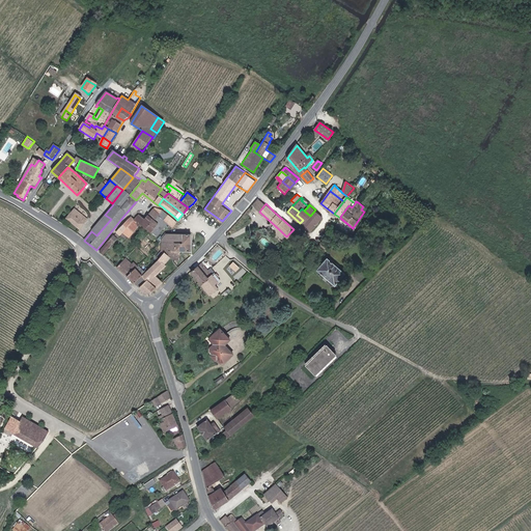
[(162,221),(167,215),(162,211),(159,214),(154,208),(144,220),(141,223),(149,231),(152,227),(157,230),(164,222),(162,221)]
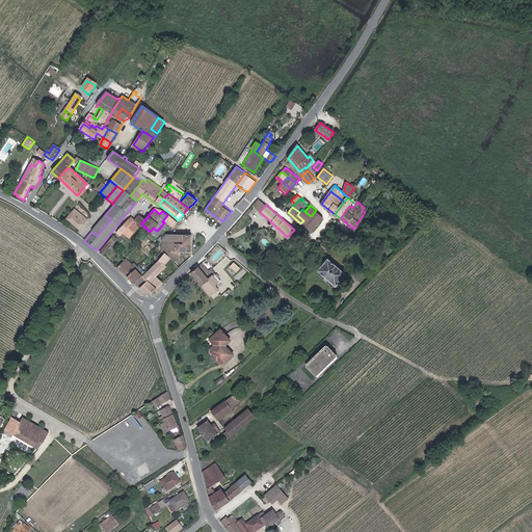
[(303,220),(300,223),(310,233),(323,217),(316,210),(311,216),(304,211),(302,209),(299,212),(297,215),(303,220)]
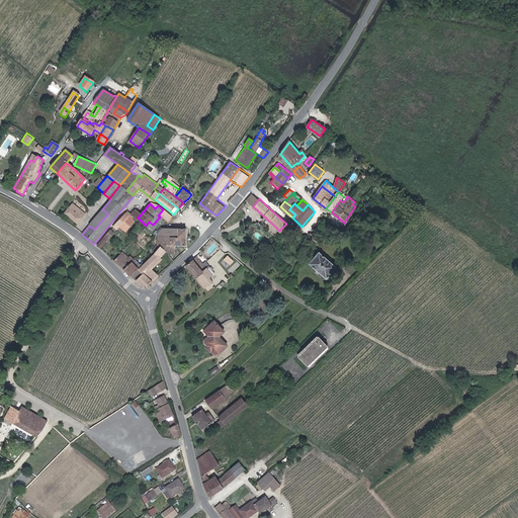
[(85,214),(72,204),(64,216),(76,225),(85,214)]
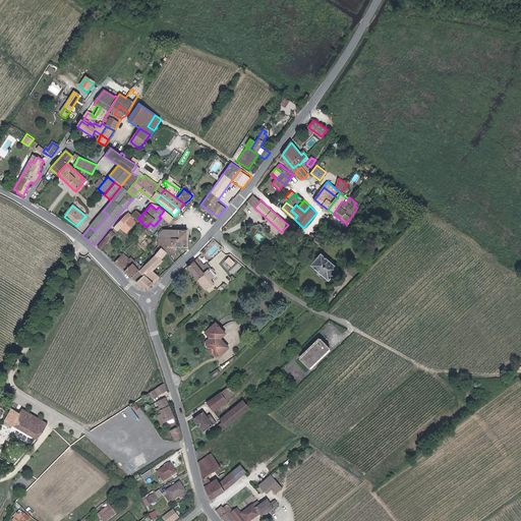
[(141,216),(135,210),(131,215),(130,216),(133,218),(135,222),(138,219),(141,216)]
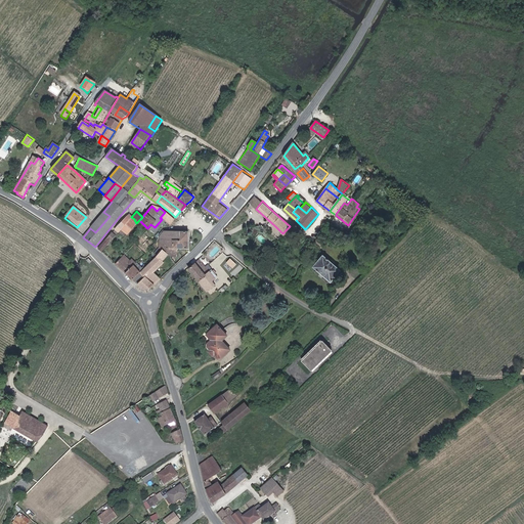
[(110,216),(103,212),(90,228),(95,232),(110,216)]
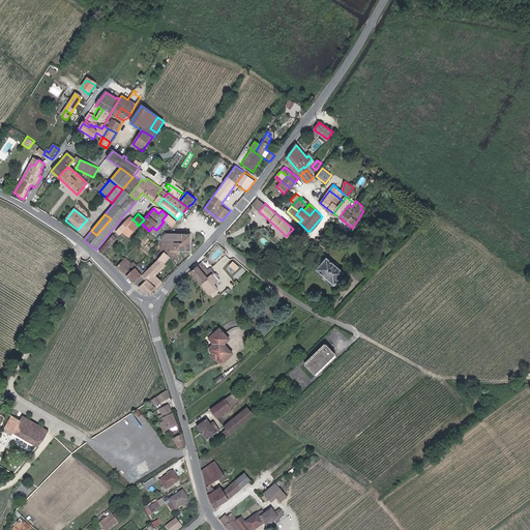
[(162,221),(164,222),(167,225),(171,228),(175,222),(167,214),(162,221)]
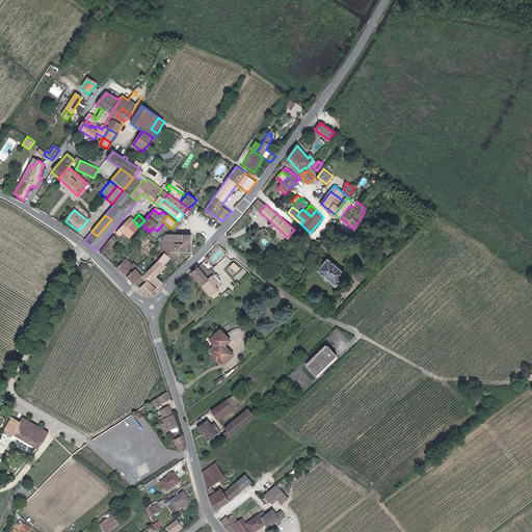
[(120,236),(123,233),(130,223),(133,220),(129,216),(115,233),(120,236)]
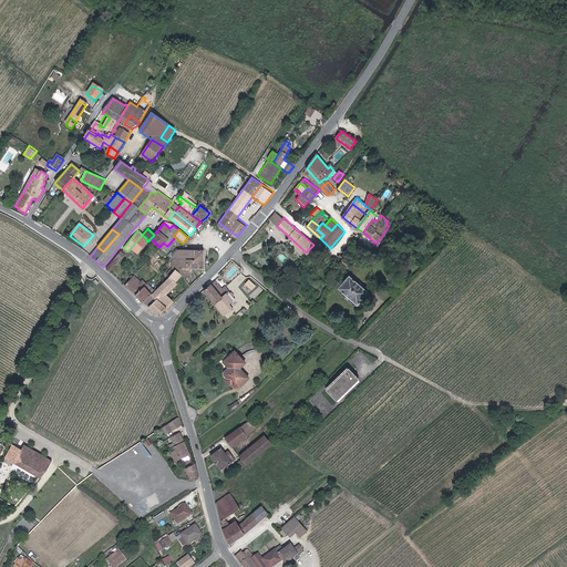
[(138,238),(131,248),(136,253),(147,241),(145,237),(142,235),(138,238)]
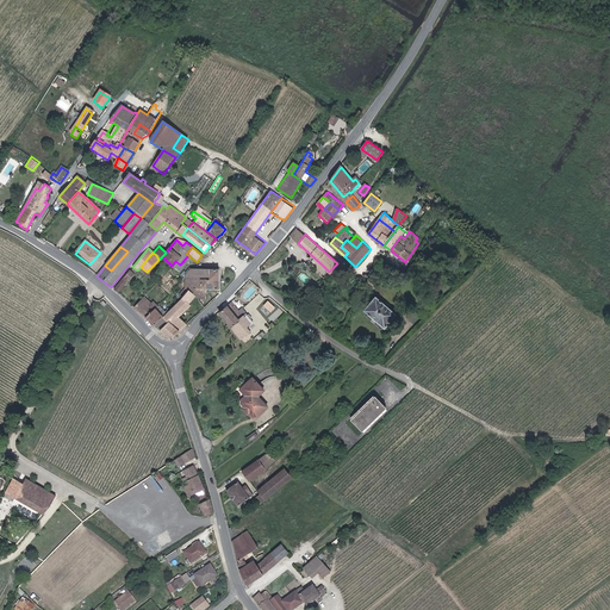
[(192,259),(188,255),(180,265),(175,261),(172,266),(180,272),(192,259)]
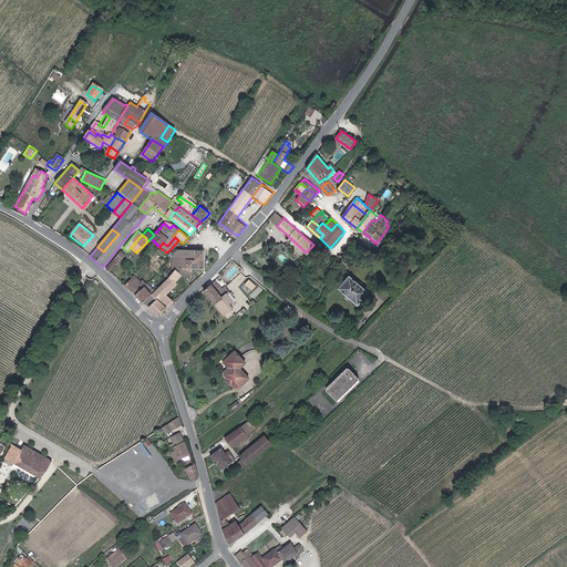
[(318,248),(313,245),(307,253),(310,256),(318,248)]
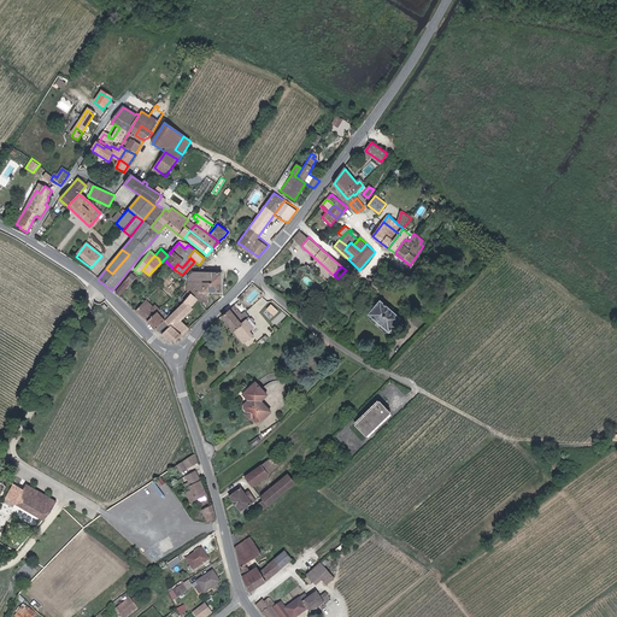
[(188,277),(188,282),(213,281),(213,271),(192,272),(188,277)]
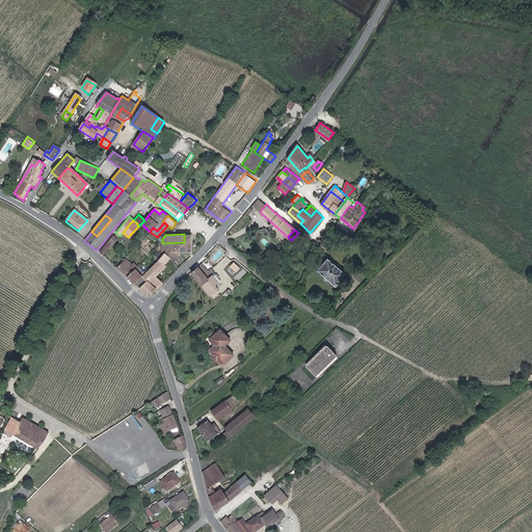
[(164,254),(169,257),(170,251),(180,251),(191,250),(191,234),(184,234),(184,242),(162,243),(162,250),(164,254)]
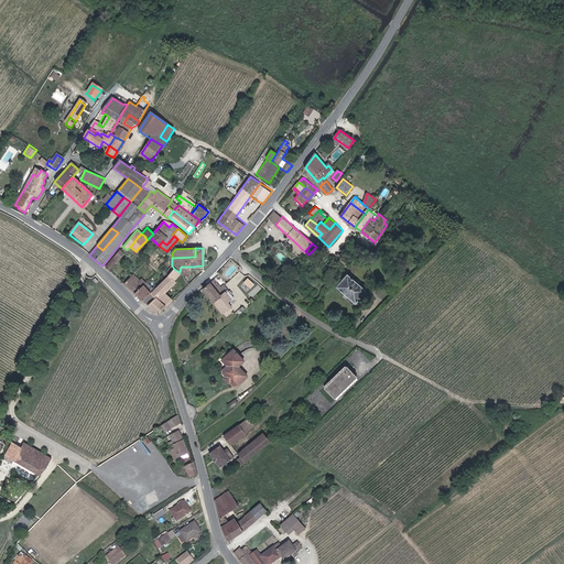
[(125,252),(120,249),(116,256),(119,259),(125,252)]
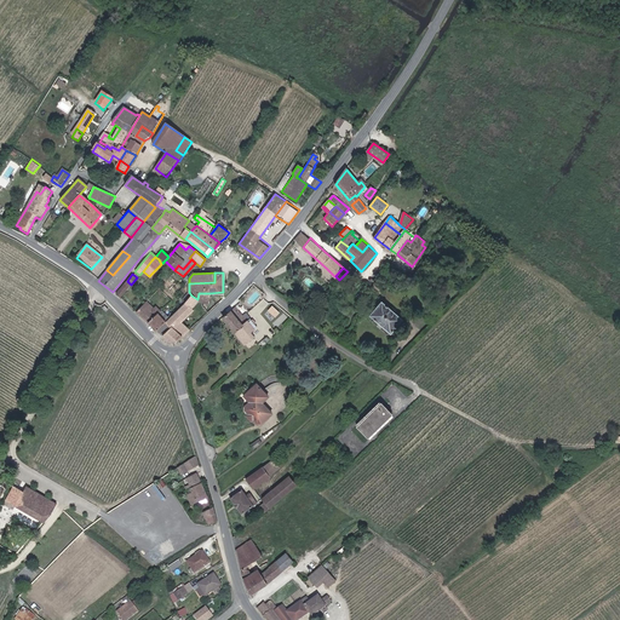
[(131,285),(127,281),(116,294),(120,298),(131,285)]
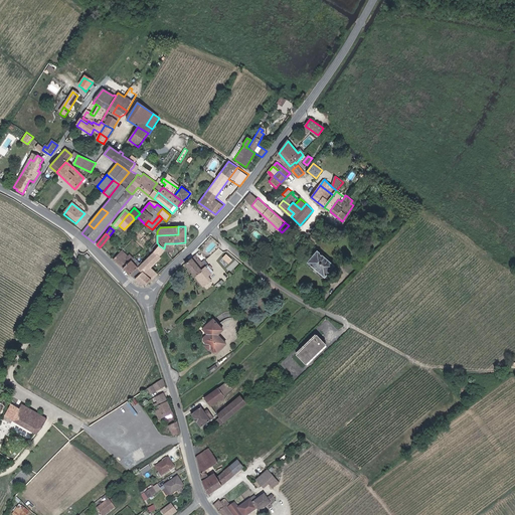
[(306,245),(301,240),(296,245),(302,249),(306,245)]
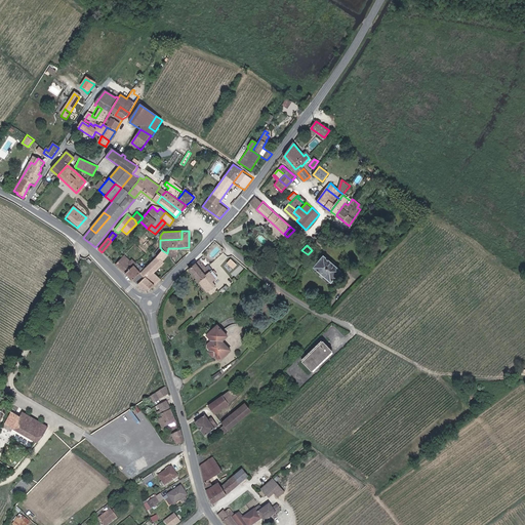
[(174,252),(177,248),(168,248),(167,253),(169,253),(169,254),(176,258),(179,255),(174,252)]
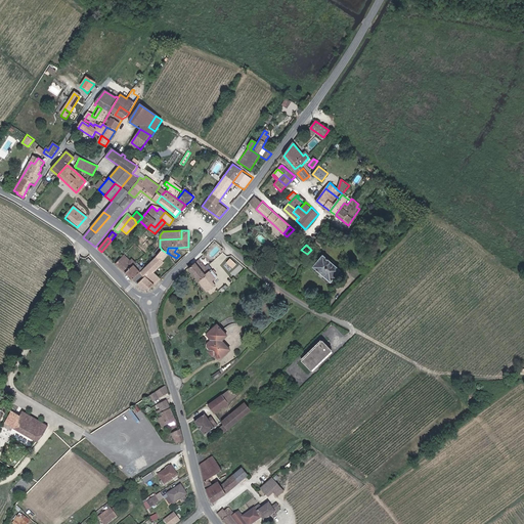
[(169,253),(167,253),(162,250),(157,254),(146,265),(140,271),(145,276),(138,284),(147,291),(161,278),(154,273),(165,261),(163,260),(169,253)]
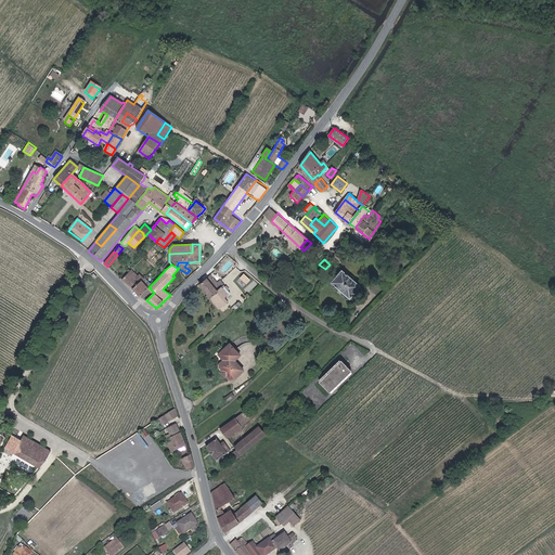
[(360,286),(341,269),(334,278),(331,282),(349,298),(360,286)]
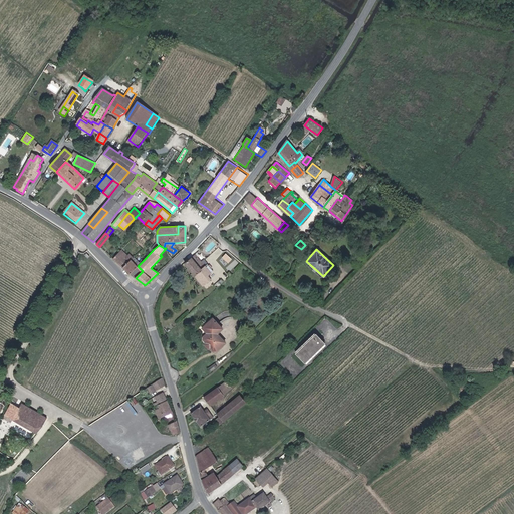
[(123,268),(134,258),(127,253),(125,256),(120,251),(113,259),(123,268)]
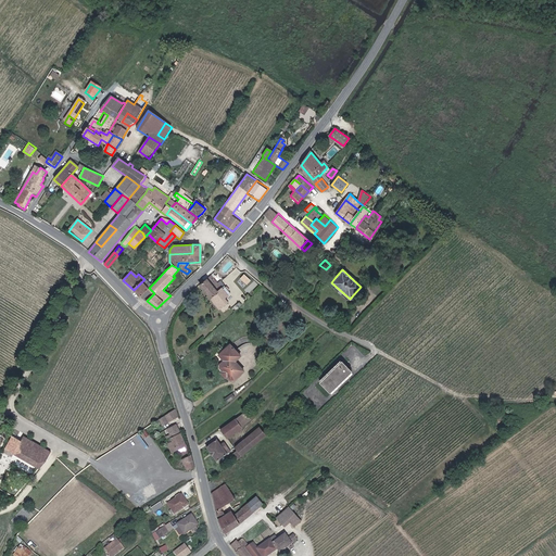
[(220,276),(216,272),(211,276),(200,285),(220,310),(227,303),(218,292),(225,287),(220,281),(217,283),(215,280),(220,276)]
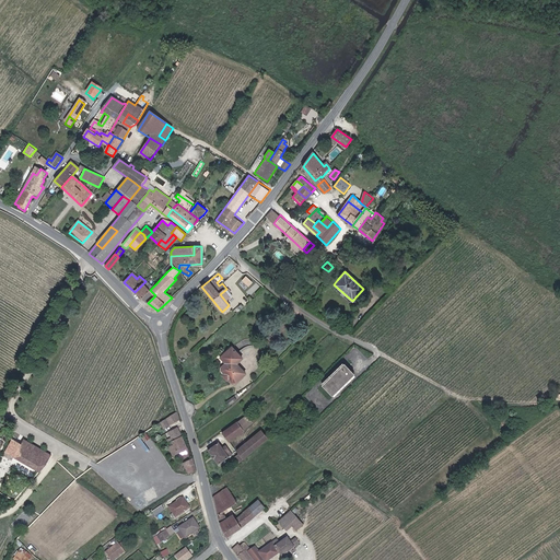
[(242,279),(248,287),(253,282),(246,276),(242,279)]
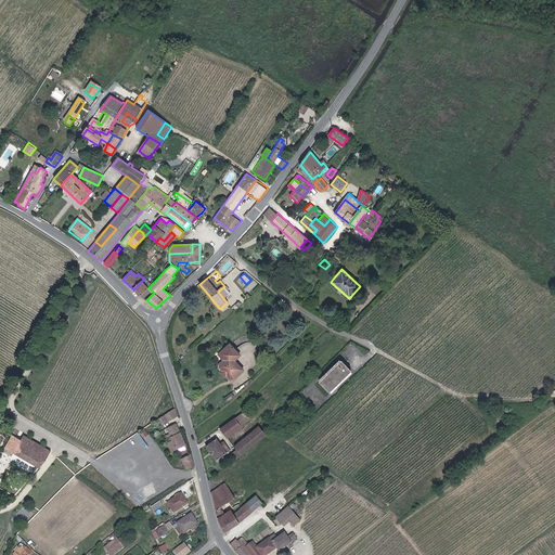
[(141,296),(149,287),(155,281),(153,280),(151,283),(144,278),(144,279),(133,289),(141,296)]
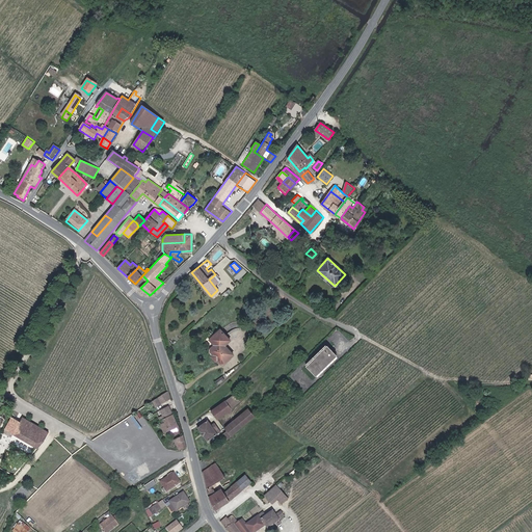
[(148,281),(142,275),(135,284),(140,288),(148,281)]
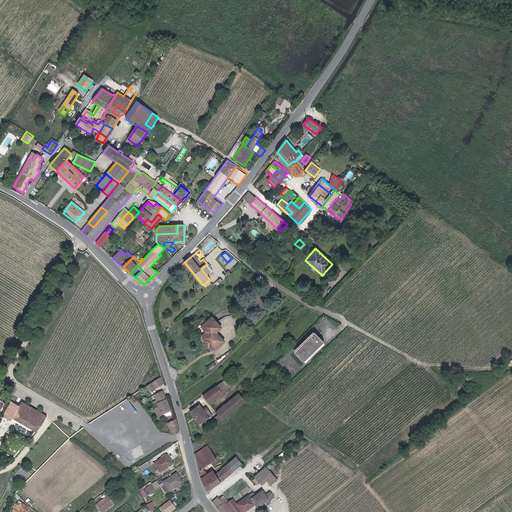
[(208,327),(215,321),(212,318),(202,328),(204,331),(208,327)]
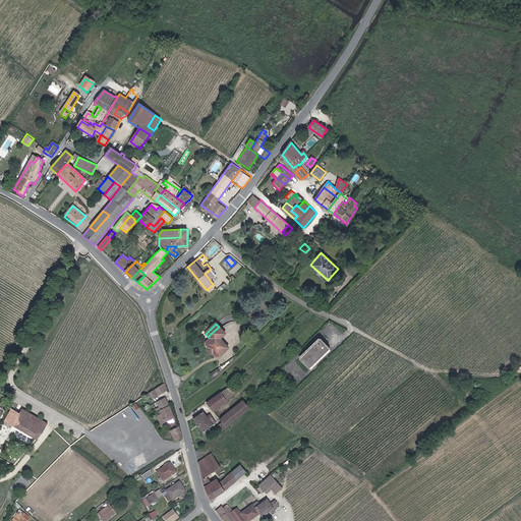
[(212,333),(208,337),(210,339),(207,342),(207,345),(210,348),(208,350),(212,354),(214,352),(217,356),(220,356),(228,349),(219,340),(225,334),(219,327),(212,333)]
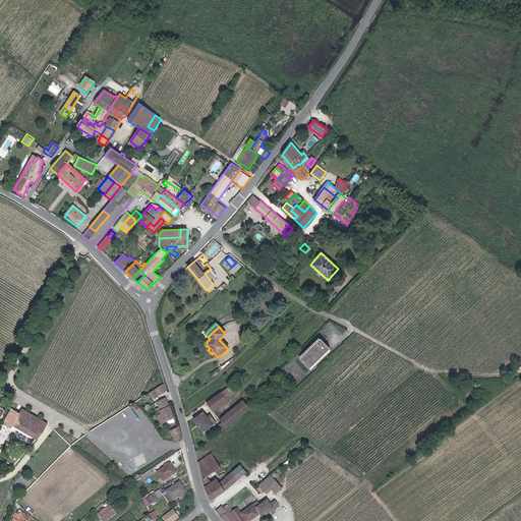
[(331,349),(321,339),(300,358),(310,368),(331,349)]
